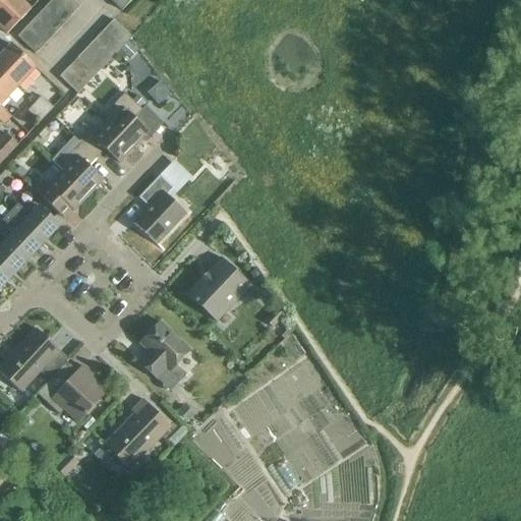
[(17,0),(0,0),(0,30),(5,35),(30,11),(17,0)]
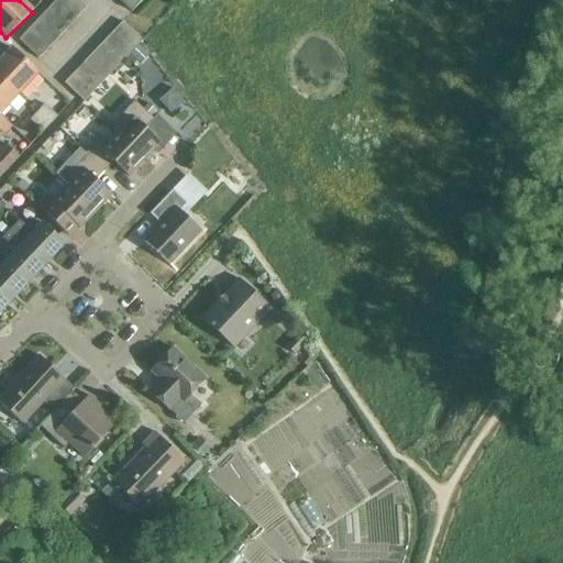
[(55,0),(54,0),(45,9),(65,28),(74,18),(55,0)]
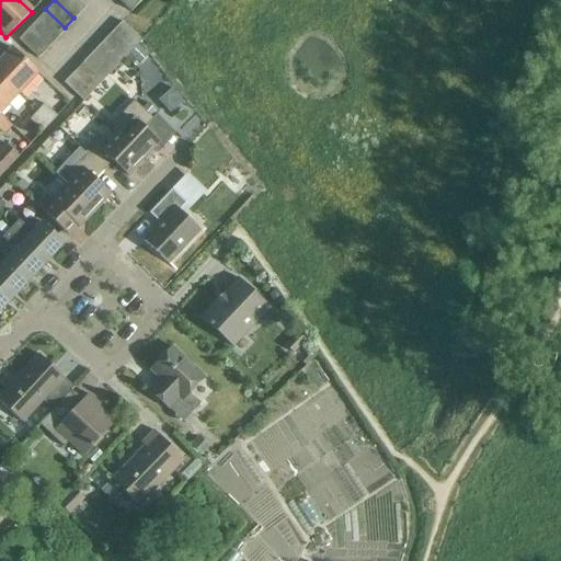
[(77,0),(55,0),(73,18),(84,7),(77,0)]
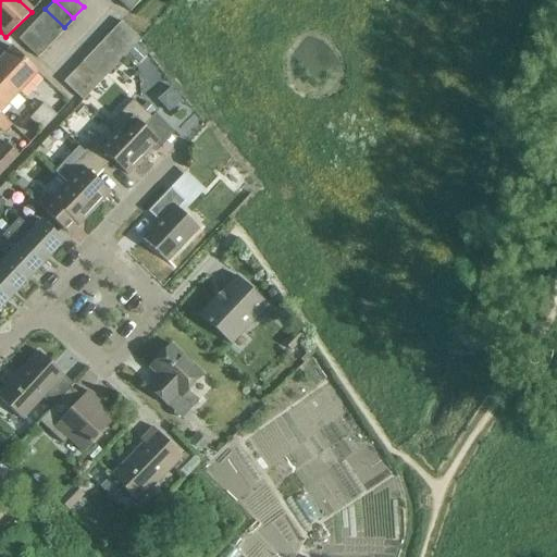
[(116,0),(131,12),(141,0),(116,0)]
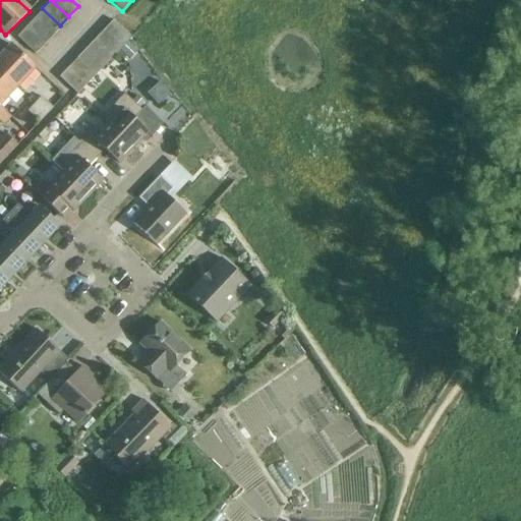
[(60,25),(42,8),(34,17),(51,35),(60,25)]
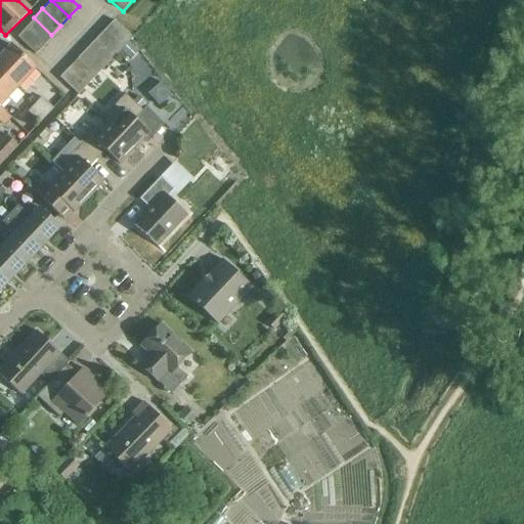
[(51,35),(34,17),(25,28),(42,44),(51,35)]
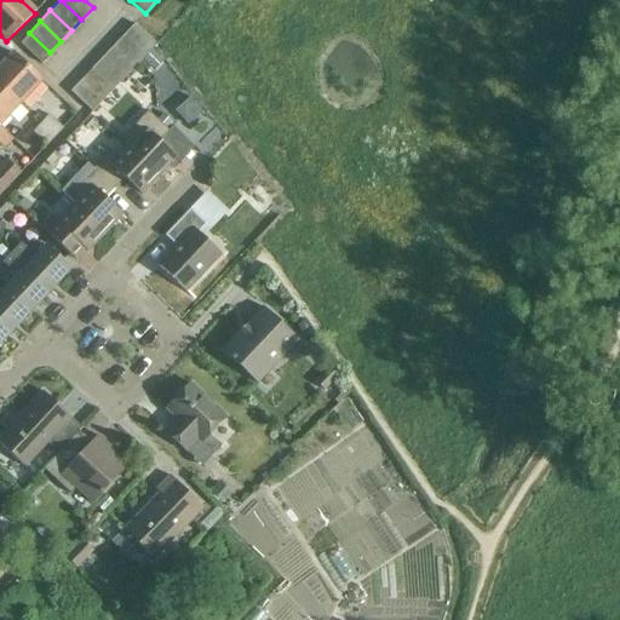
[(124,35),(145,56),(150,50),(156,44),(135,24),(124,35)]
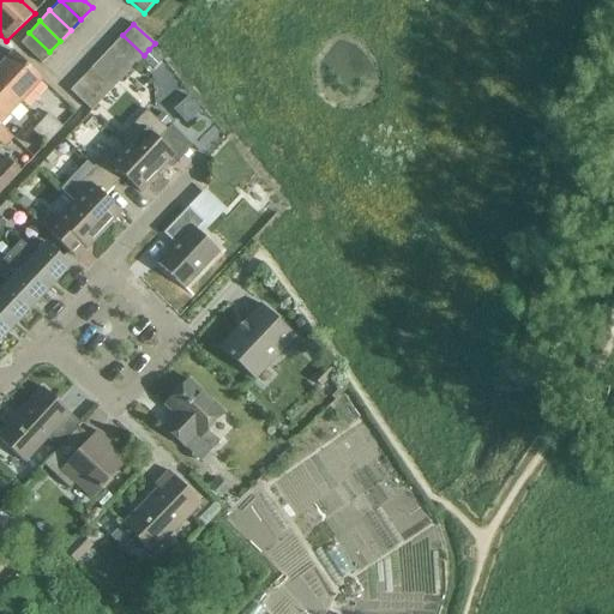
[(49,52),(29,32),(18,43),(40,62),(49,52)]
